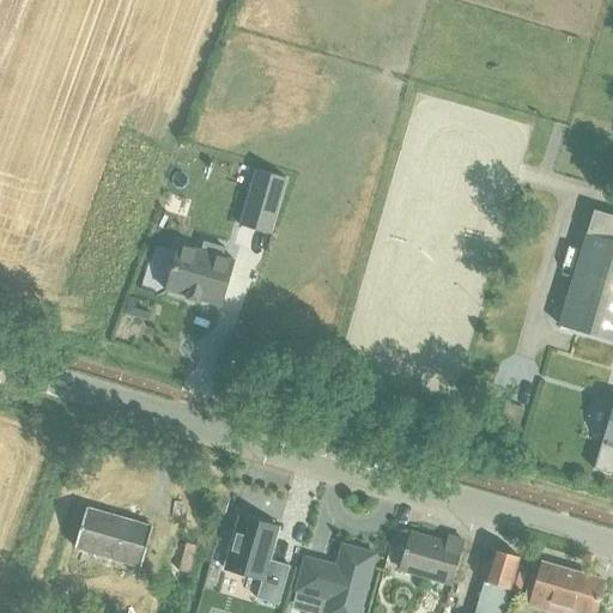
[(256,170),(240,226),(271,235),(286,180),(256,170)]
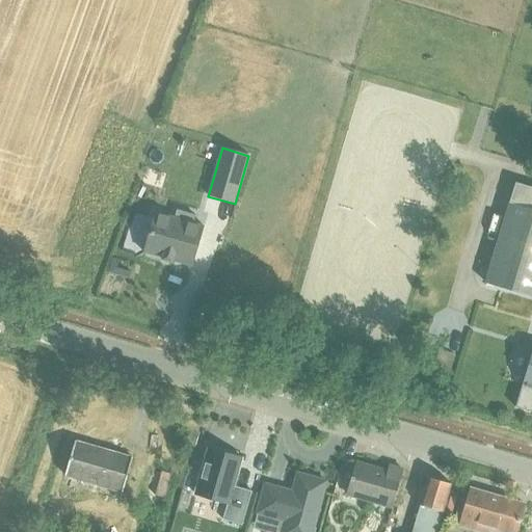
[(486,283),(531,296),(531,187),(516,183),(486,283)]
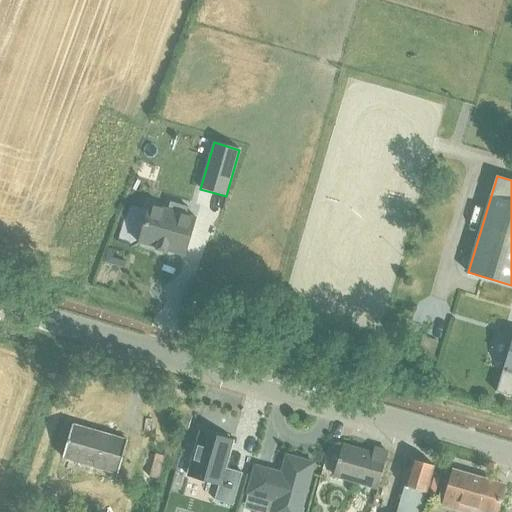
[(168,210),(149,204),(138,243),(157,248),(156,250),(165,252),(166,251),(185,257),(196,218),(186,215),(188,207),(170,202),(168,210)]
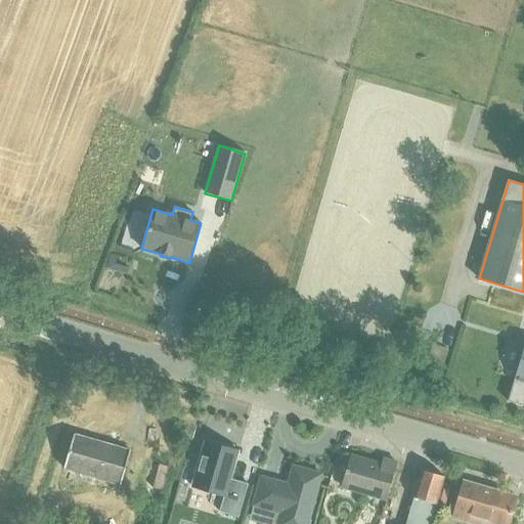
[(523,345),(508,401),(523,405),(523,345)]
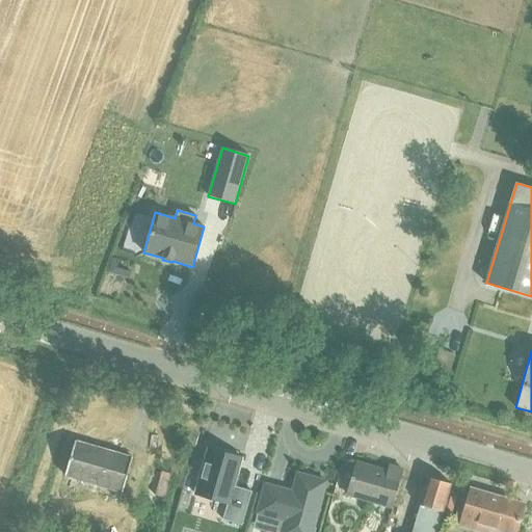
[(194,495),(228,504),(222,520),(242,526),(251,491),(234,486),(242,458),(208,448),(194,495)]
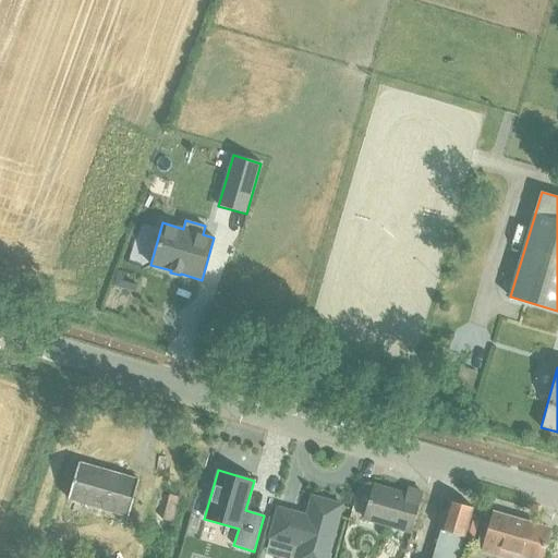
[(65,508),(125,525),(136,488),(75,471),(65,508)]
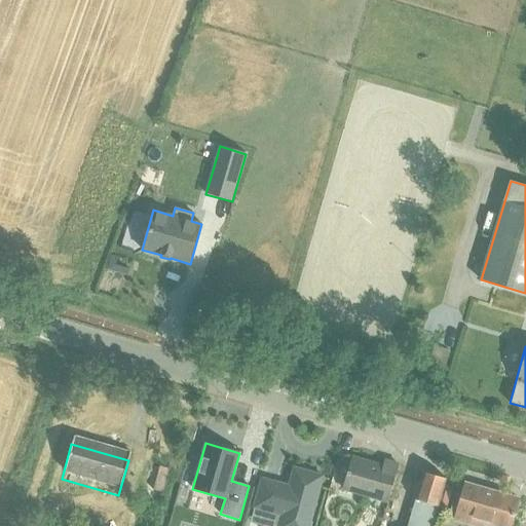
[(343,489),(387,502),(399,465),(384,461),(383,466),(351,457),(343,489)]
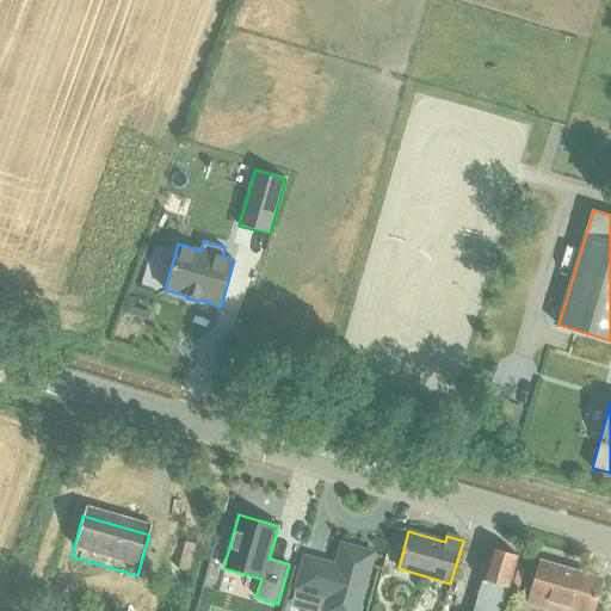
[(178,537),(167,575),(189,581),(199,543),(178,537)]
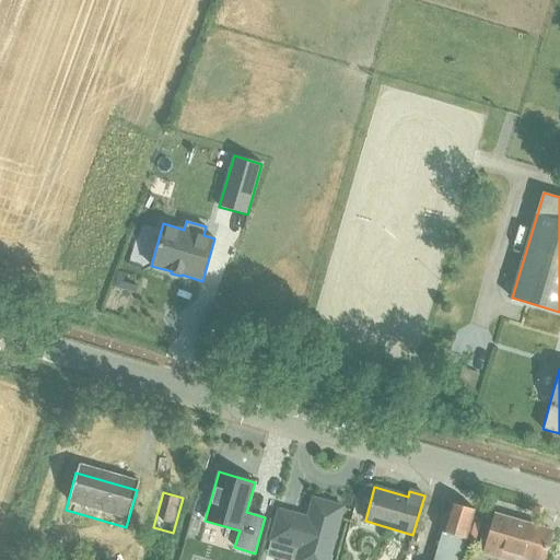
[(279,511),(271,540),(301,548),(296,559),(328,559),(343,508),(314,499),(308,518),(279,511)]
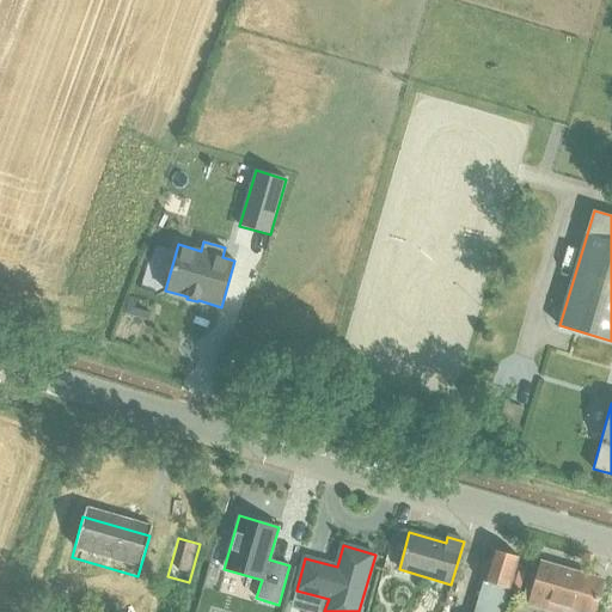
[(503,611),(520,557),(494,550),(477,604),(495,609),(493,611),(503,611)]
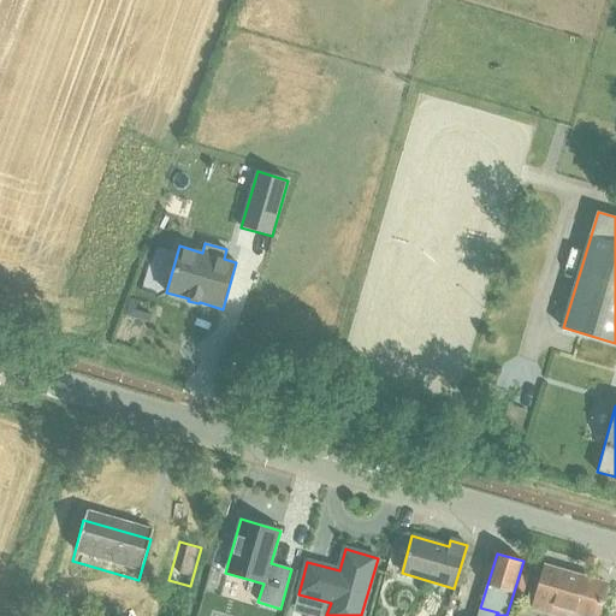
[(598,615),(608,585),(545,567),(542,580),(534,578),(526,605),(533,606),(533,609),(558,615),(561,609),(584,615),(598,615)]
